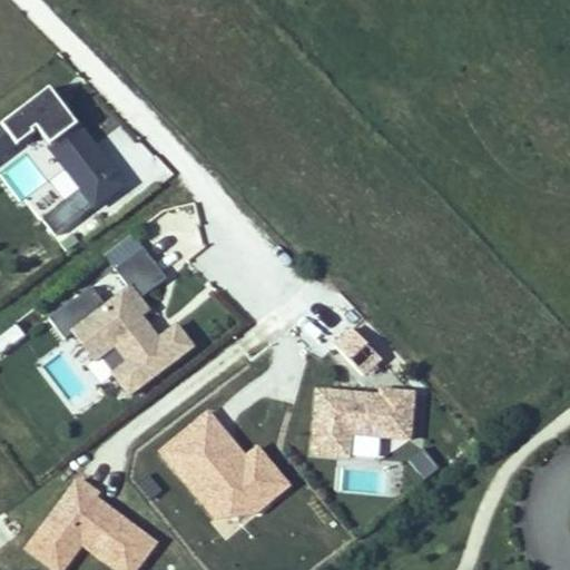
[(71,106),(58,88),(51,92),(65,110),(71,106)]
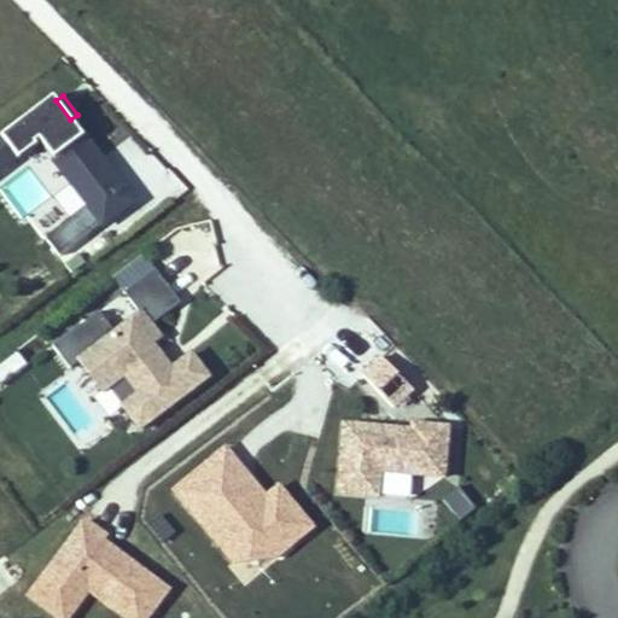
[(0,168),(39,139),(103,223),(133,202),(70,120),(56,100),(53,97),(0,136),(0,168)]
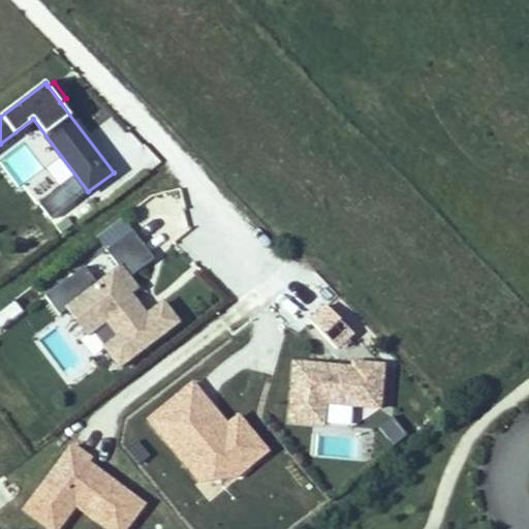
[(126,128),(106,147),(125,167),(146,149),(126,128)]
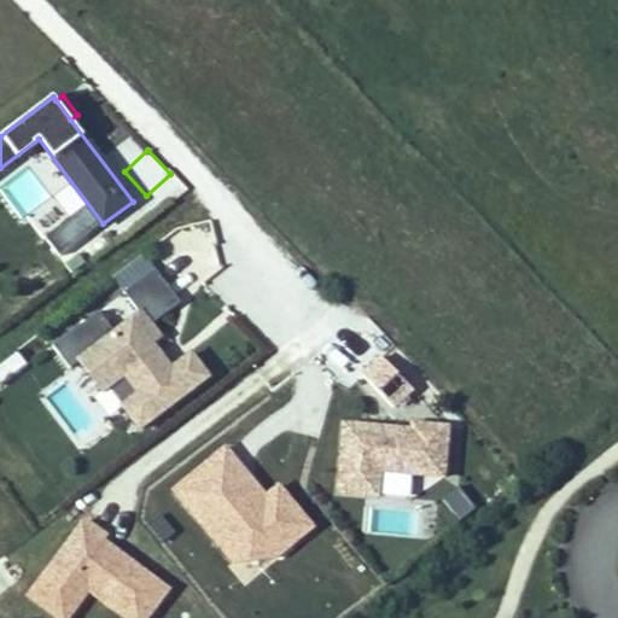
[(167,362),(152,343),(161,337),(151,325),(181,302),(156,269),(126,292),(141,314),(116,333),(100,312),(54,347),(71,368),(81,361),(104,391),(109,388),(126,374),(140,394),(123,406),(141,429),(209,377),(192,354),(173,369),(165,374),(161,367),(167,362)]
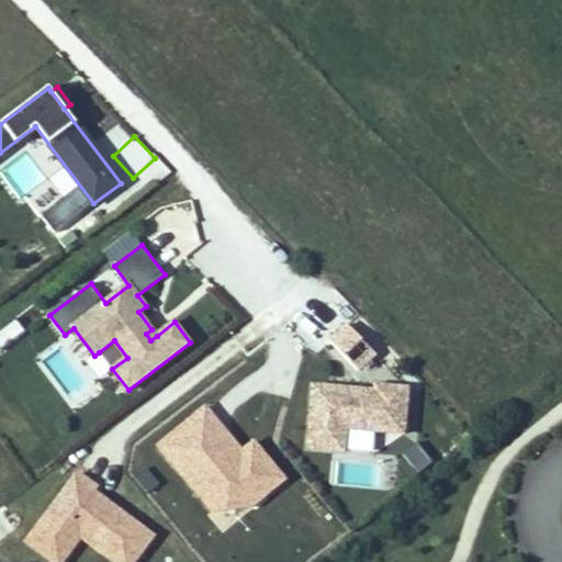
[(329,341),(359,371),(379,351),(349,322),(329,341)]
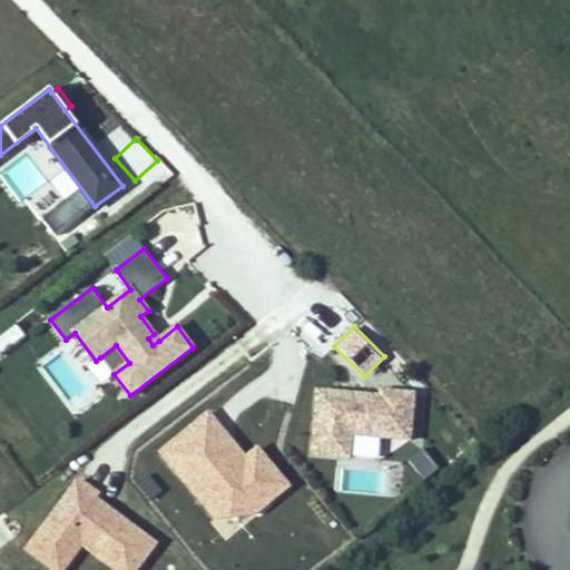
[(159,341),(154,334),(148,338),(153,345),(159,341)]
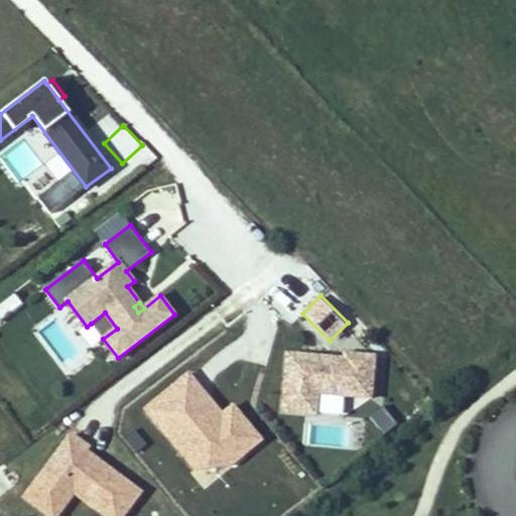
[(117,329),(105,312),(91,324),(103,339),(117,329)]
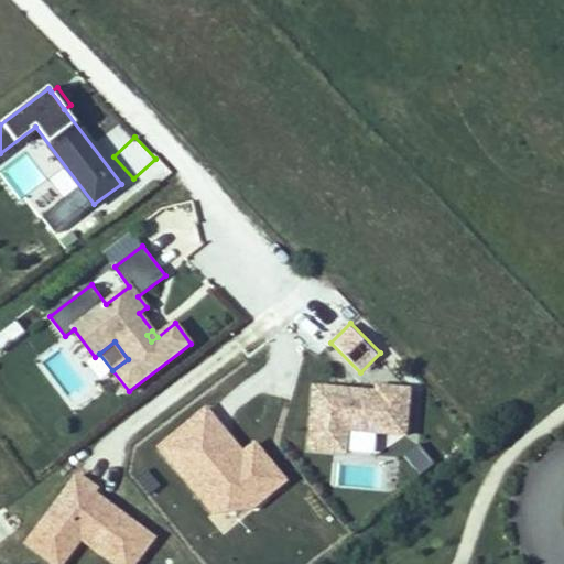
[(411,435),(413,387),(310,382),(306,451),(376,454),(377,434),(411,435)]
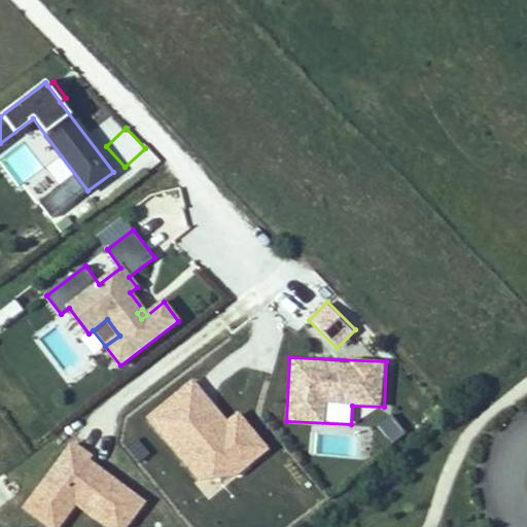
[(146,418),(206,499),(272,451),(241,409),(224,421),(196,382),(146,418)]
